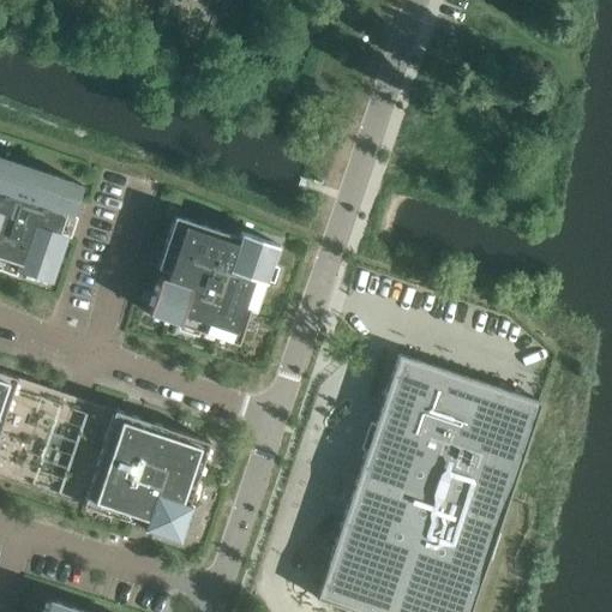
[(83,187),(0,159),(0,257),(19,264),(17,271),(51,282),(67,235),(60,233),(66,216),(72,219),(83,187)]
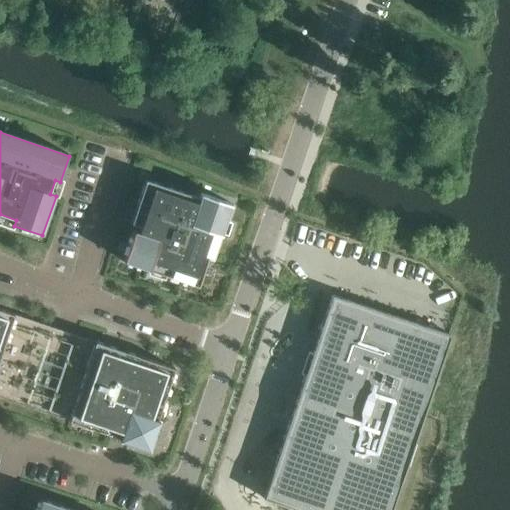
[(138,208),(148,211),(141,234),(135,232),(124,263),(151,271),(152,266),(169,271),(167,277),(199,288),(209,259),(214,261),(223,234),(218,233),(222,220),(227,222),(232,205),(202,195),(200,200),(147,182),(138,208)]
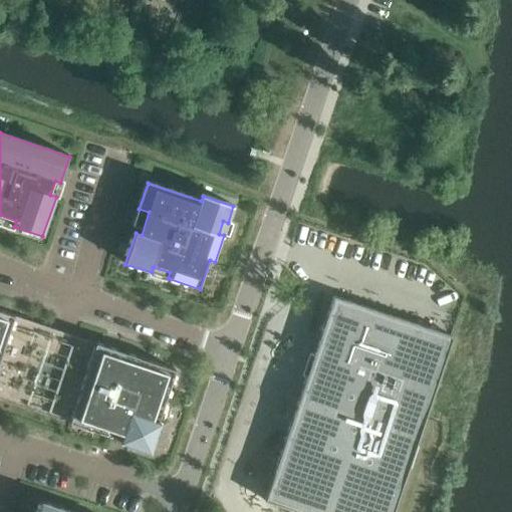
[(334,300),(267,504),(290,511),(397,511),(453,338),(334,300)]
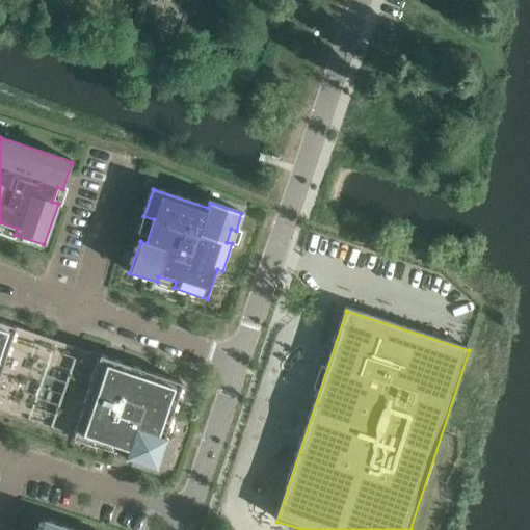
[(0,374),(16,327),(0,322),(0,374)]
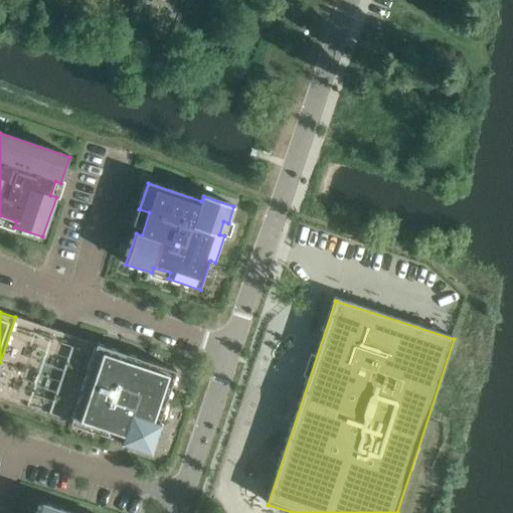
[(97,345),(69,424),(114,440),(116,433),(124,436),(121,444),(151,454),(161,423),(159,422),(176,371),(97,345)]
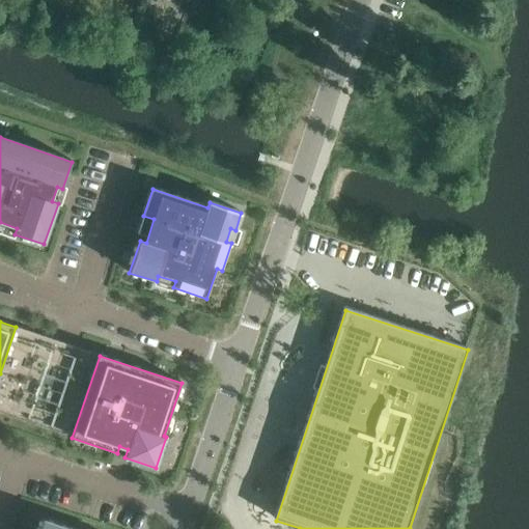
[(71,528),(44,520),(39,528),(71,528)]
